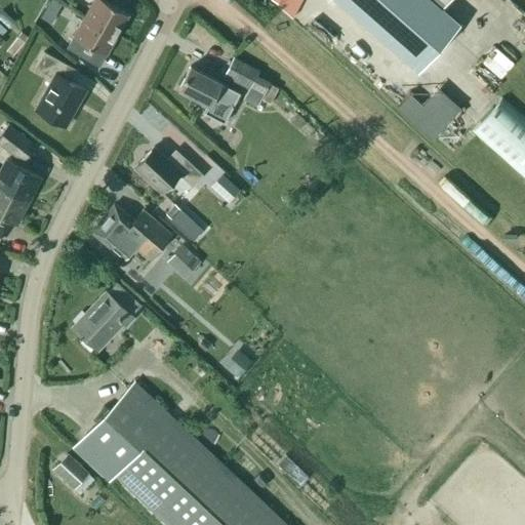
[(57,0),(50,0),(46,7),(56,12),(63,2),(57,0)]
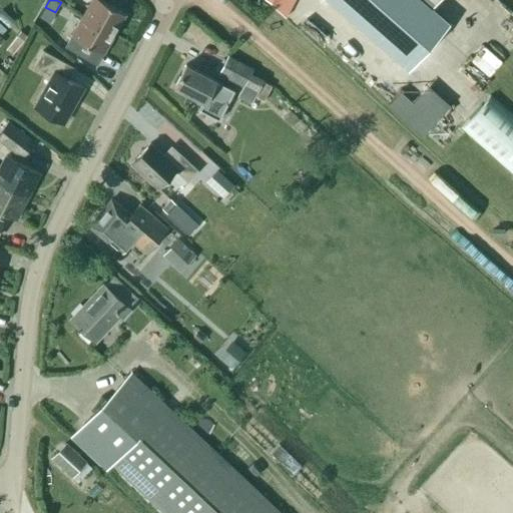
[(114,33),(125,14),(100,0),(90,0),(82,15),(114,33)]
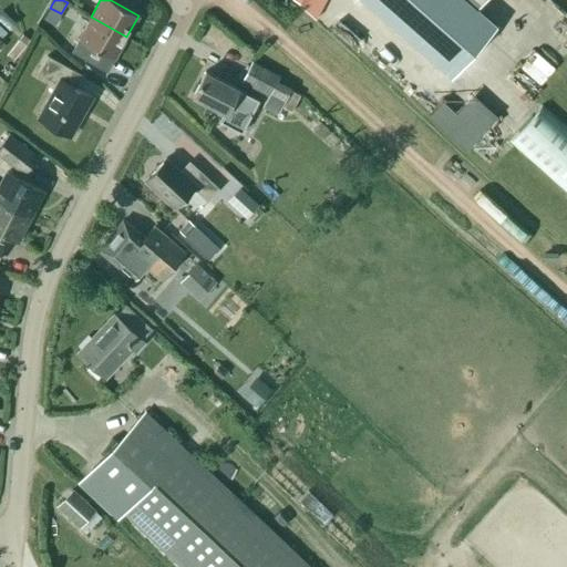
[(453,61),(467,45),(453,33),(482,0),(368,0),(420,45),(426,37),(453,61)]
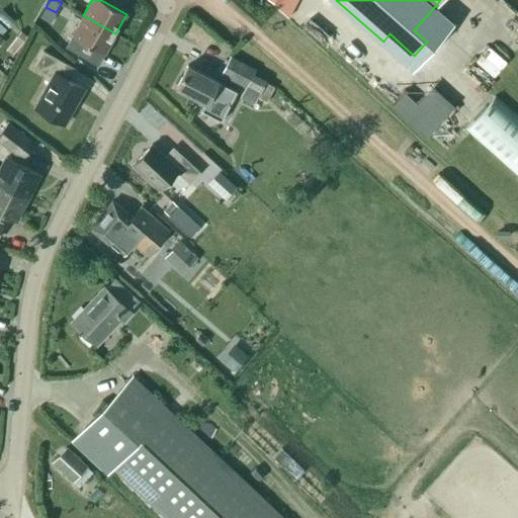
[(72,34),(104,53),(115,33),(83,15),(72,34)]
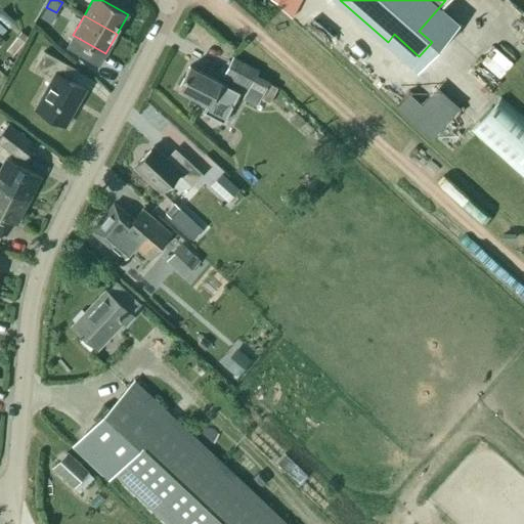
[(79,47),(64,32),(55,41),(71,55),(79,47)]
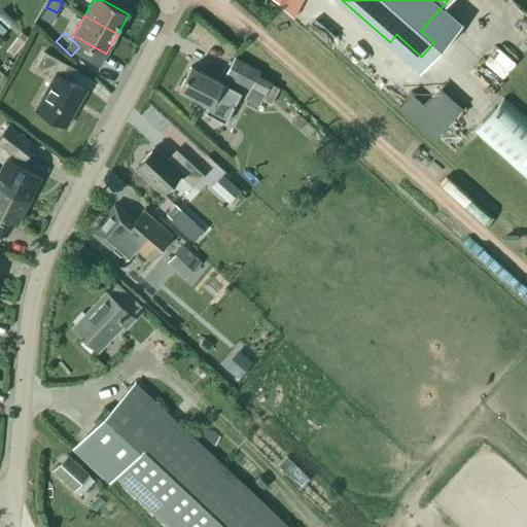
[(34,67),(53,77),(35,108),(66,126),(85,90),(70,81),(76,70),(43,51),(34,67)]
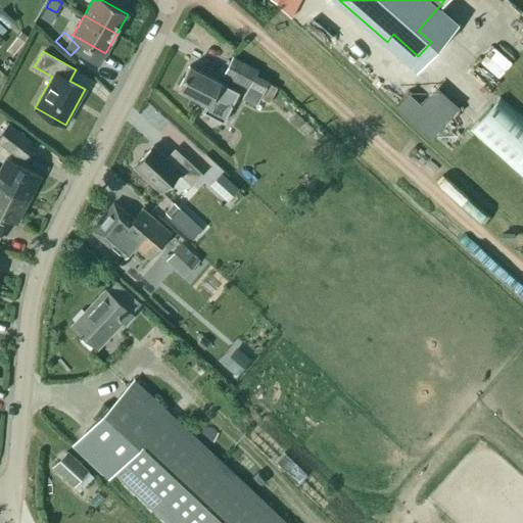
[(232,57),(223,76),(248,89),(243,99),(255,105),(268,80),(255,74),(257,70),(232,57)]
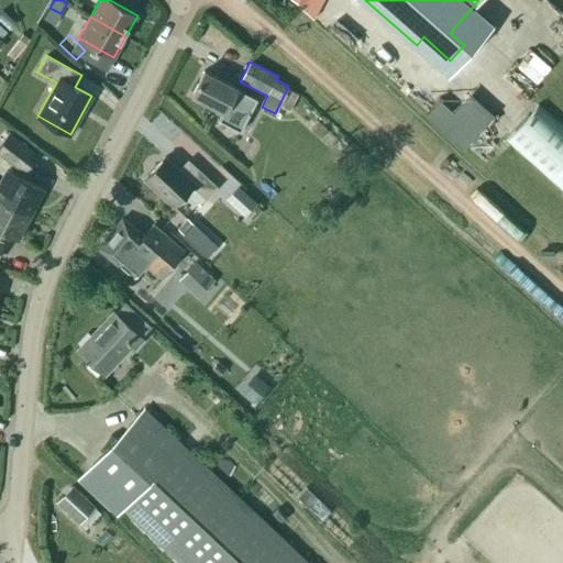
[(221,110),(216,119),(240,130),(256,98),(235,88),(203,70),(190,95),(221,110)]
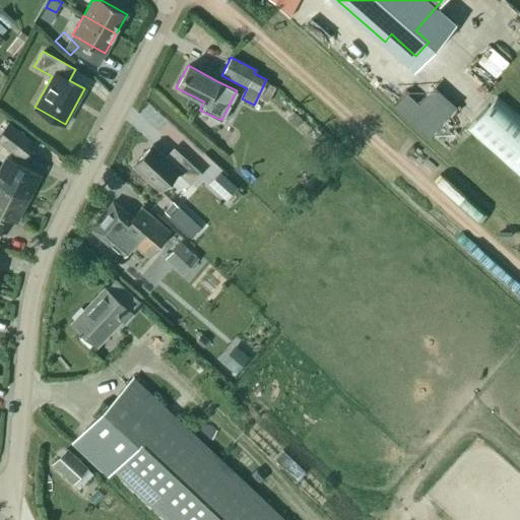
[(455,106),(420,75),(393,106),(429,137),(455,106)]
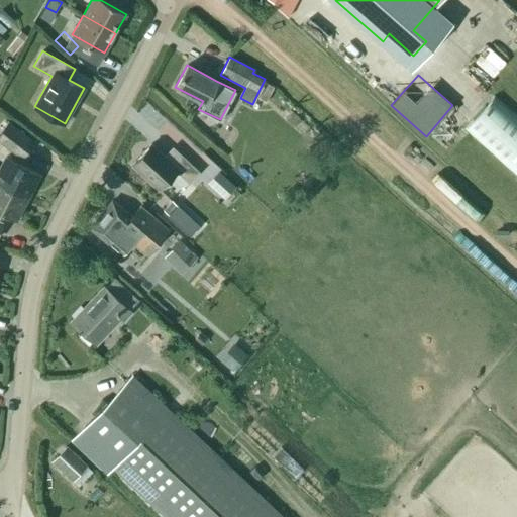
[(267,102),(273,87),(265,83),(259,98),(267,102)]
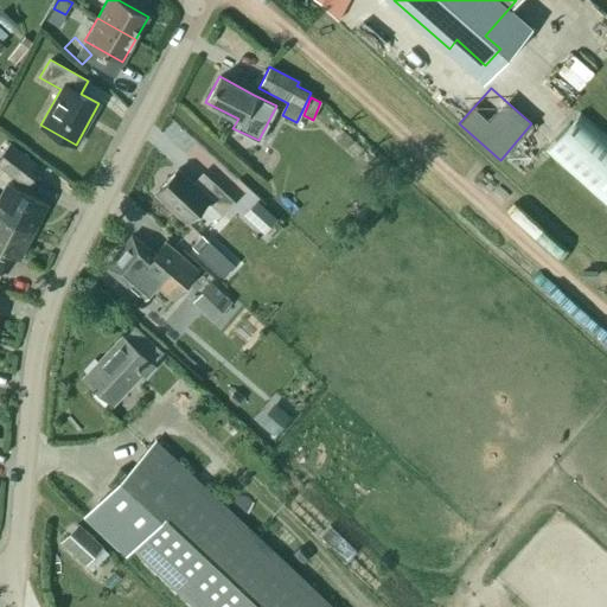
[(606,205),(606,136),(580,113),(545,151),(606,205)]
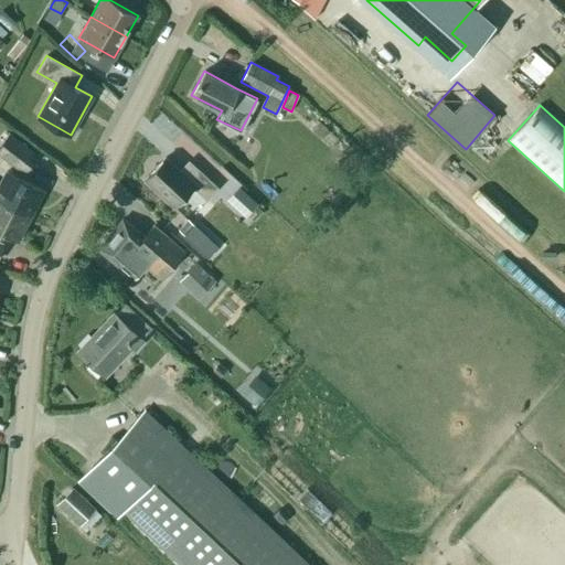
[(0,155),(22,173),(38,155),(9,130),(0,140),(0,155)]
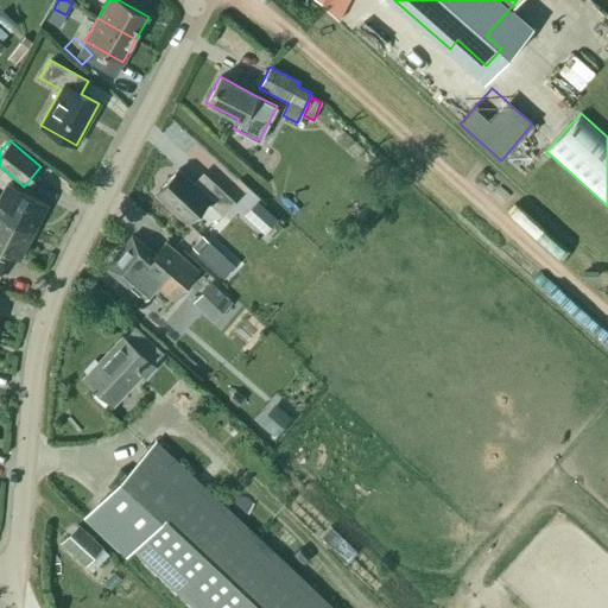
[(187,222),(207,201),(222,215),(234,202),(211,181),(202,192),(191,183),(177,170),(156,192),(187,222)]
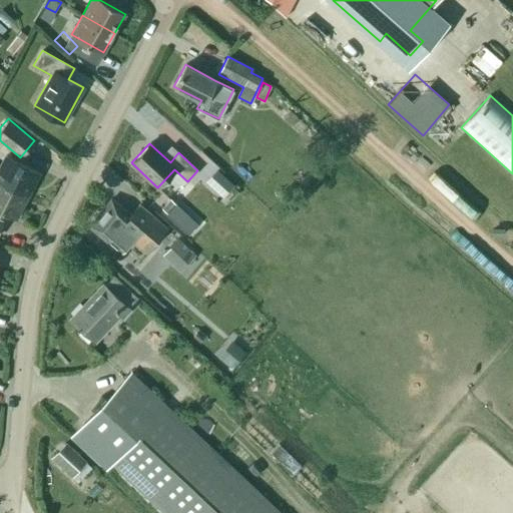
[(170,145),(161,154),(170,162),(178,152),(170,145)]
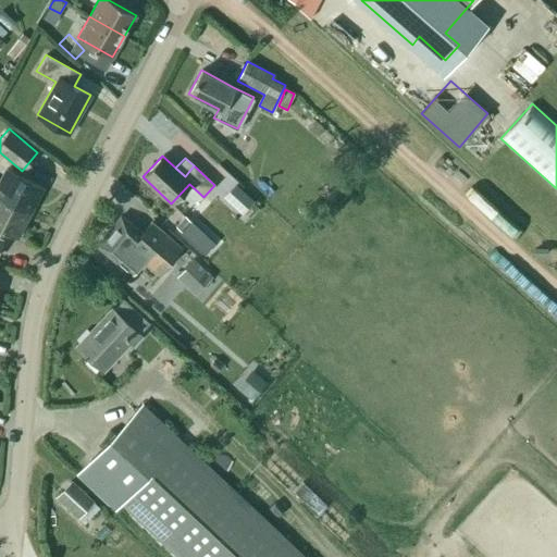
[(41,187),(7,169),(0,181),(0,197),(28,212),(41,187)]
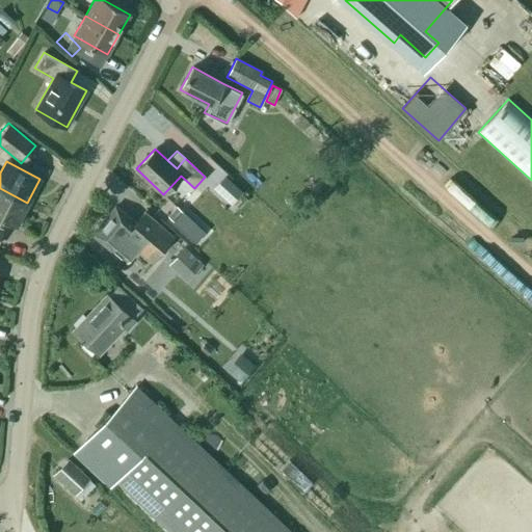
[(220,180),(218,182),(213,188),(232,205),(242,192),(223,176),(220,180)]
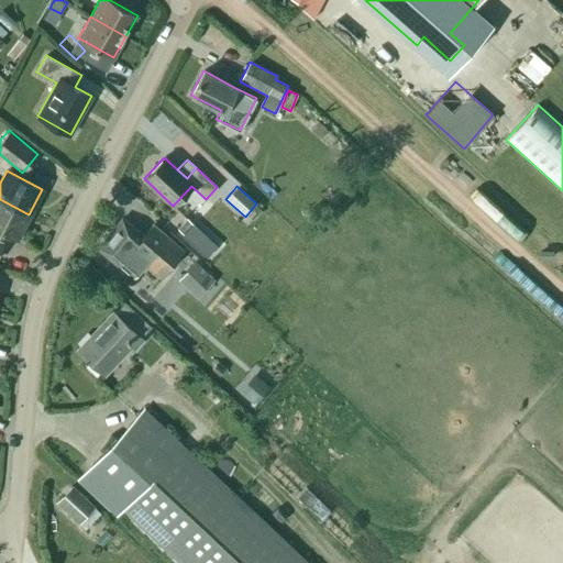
[(0,230),(17,239),(29,214),(0,199),(0,230)]
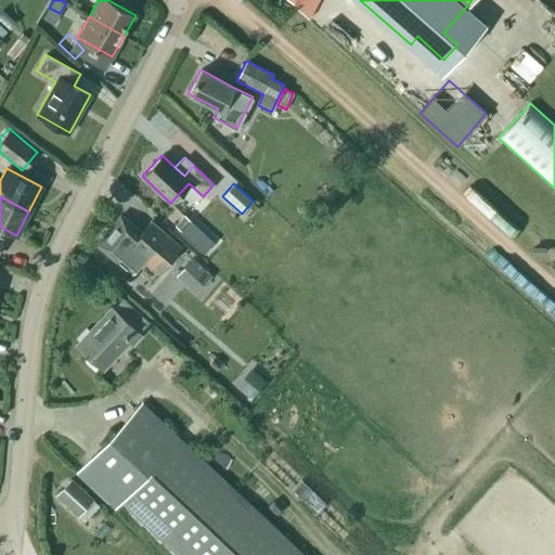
[(140,232),(120,215),(95,244),(115,261),(116,260),(131,273),(142,260),(157,273),(180,246),(151,221),(140,232)]
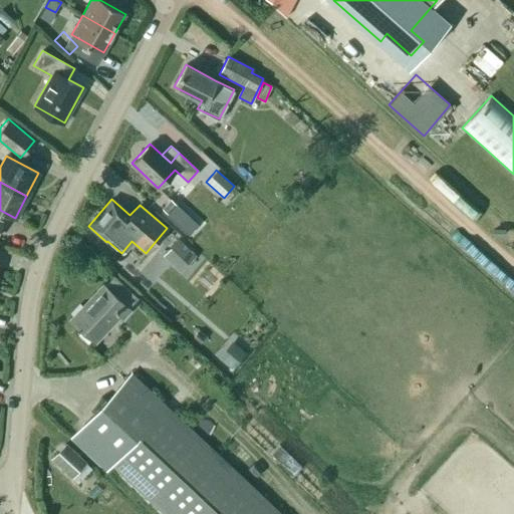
[(176,205),(174,203),(171,200),(162,209),(168,215),(177,207),(177,206),(176,205)]
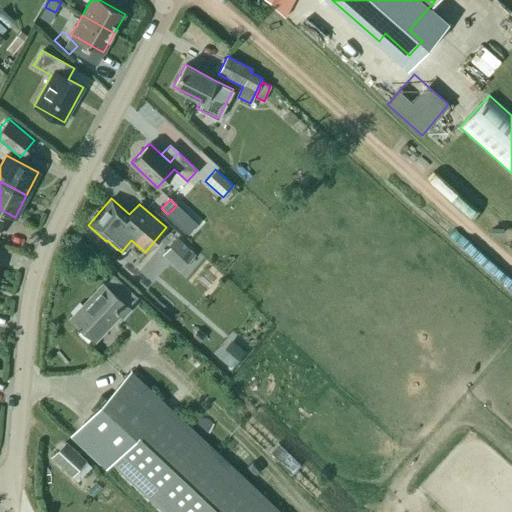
[(196,224),(187,215),(177,226),(186,234),(196,224)]
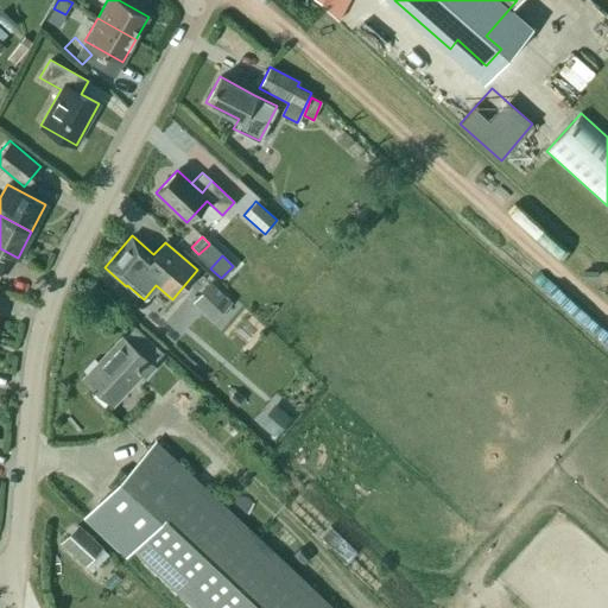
[(204,289),(202,292),(192,303),(214,323),(232,302),(210,283),(204,289)]
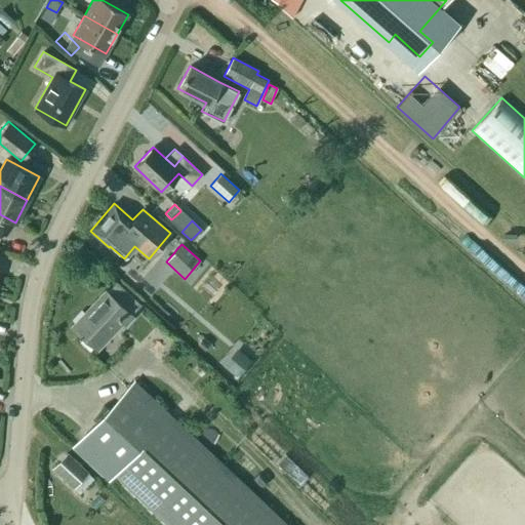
[(107,292),(106,290),(72,325),(96,349),(123,323),(125,325),(132,316),(131,315),(139,305),(116,282),(107,292)]
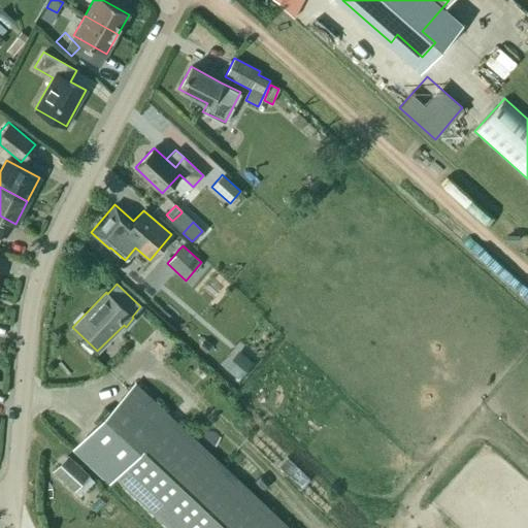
[(171,527),(288,527),(135,384),(73,450),(108,483),(116,474),(171,527)]
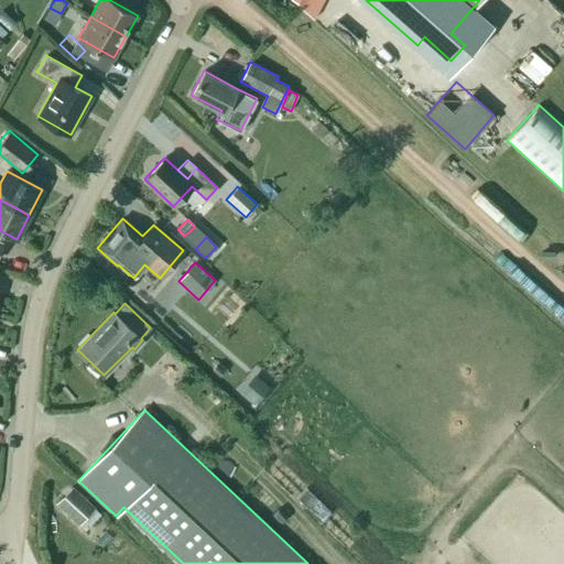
[(311,476),(300,486),(322,512),(333,502),(311,476)]
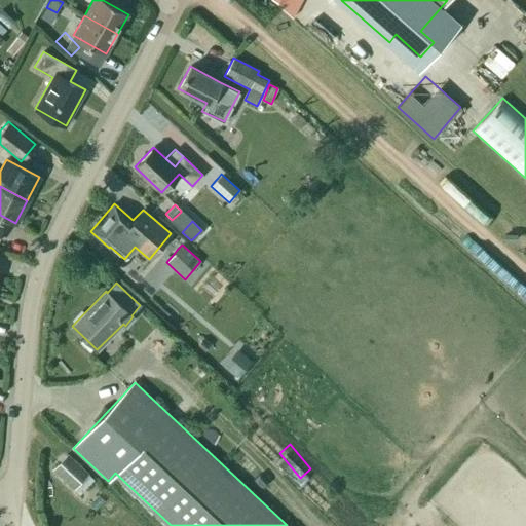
[(73,489),(78,495),(94,480),(67,454),(52,470),(73,489)]
